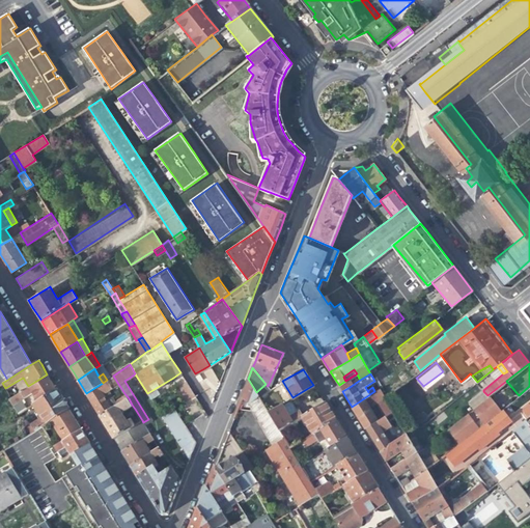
[(11,404),(25,396),(31,392),(37,400),(56,388),(50,379),(47,374),(28,386),(10,397),(8,398),(11,404)]
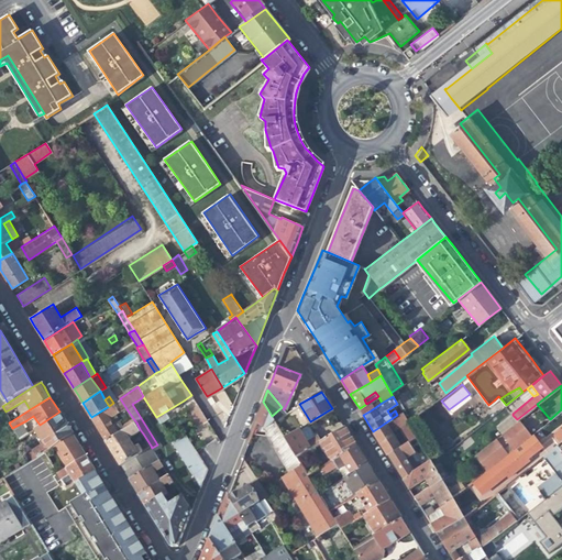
[(109,417),(116,414),(125,407),(120,398),(113,403),(109,406),(91,417),(98,427),(107,441),(119,434),(109,417)]
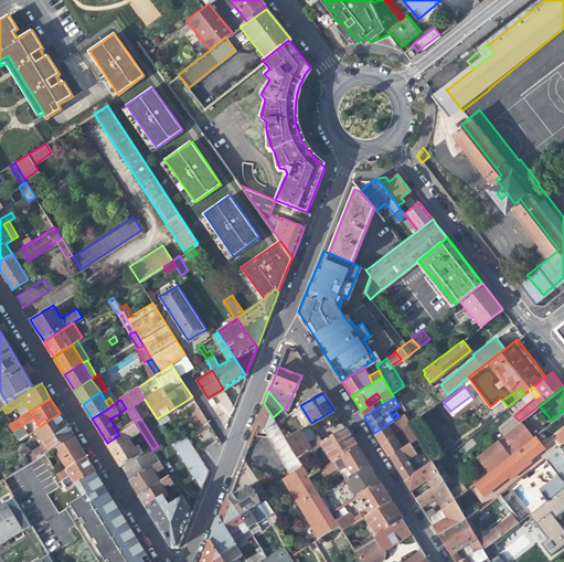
[(265,436),(279,428),(273,417),(264,403),(259,414),(256,423),(265,428),(265,436)]
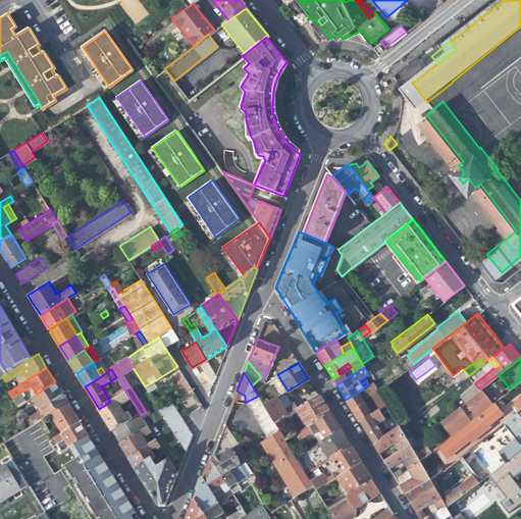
[(344,380),(340,374),(333,378),(336,384),(344,380)]
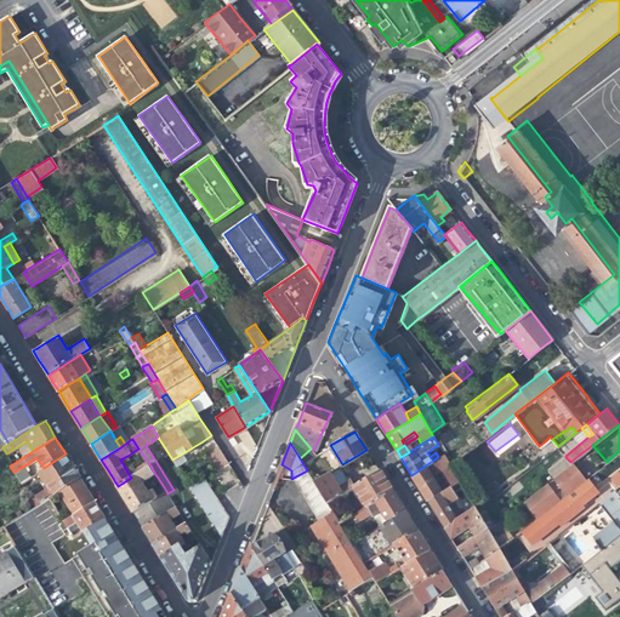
[(30,497),(35,504),(49,496),(58,490),(79,476),(72,463),(66,453),(44,468),(39,470),(47,486),(30,497)]
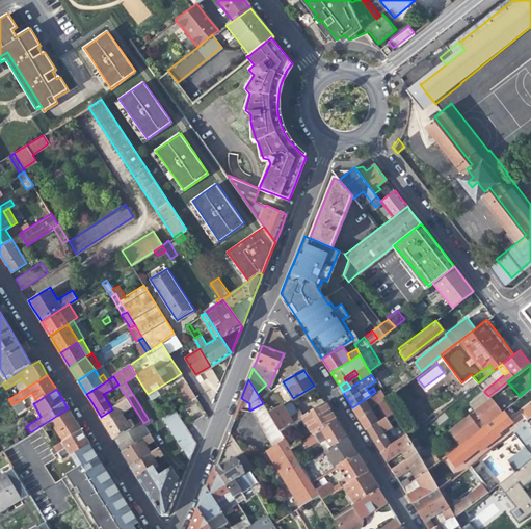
[(368,407),(380,400),(385,397),(380,389),(375,392),(352,407),(360,419),(367,429),(377,423),(368,407)]
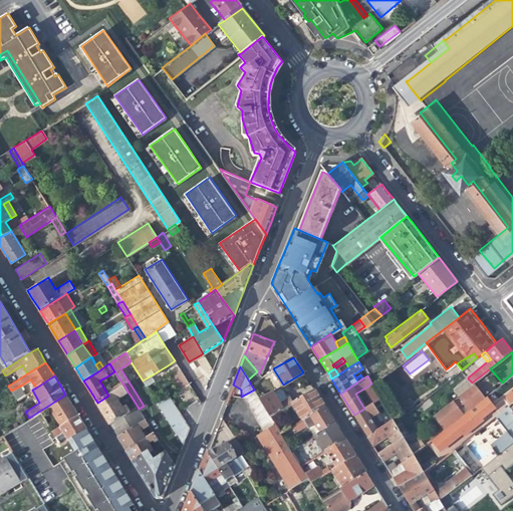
[(112,389),(105,377),(99,380),(108,396),(114,392),(112,389)]
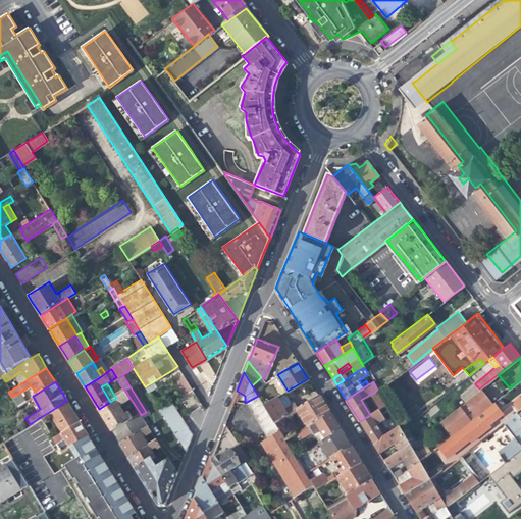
[(461,395),(466,401),(480,390),(479,388),(475,384),(461,395)]
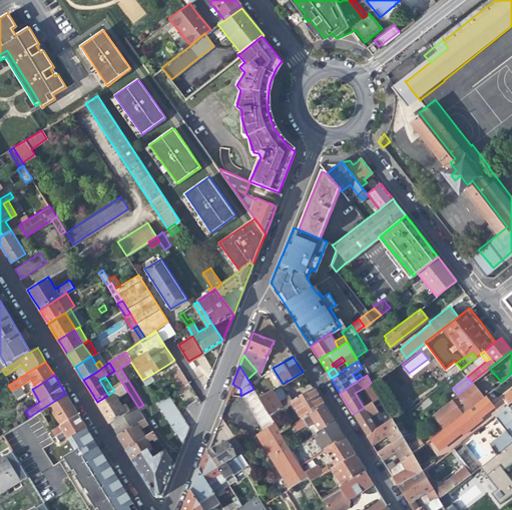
[(29,391),(32,389),(36,387),(30,379),(24,383),(29,391)]
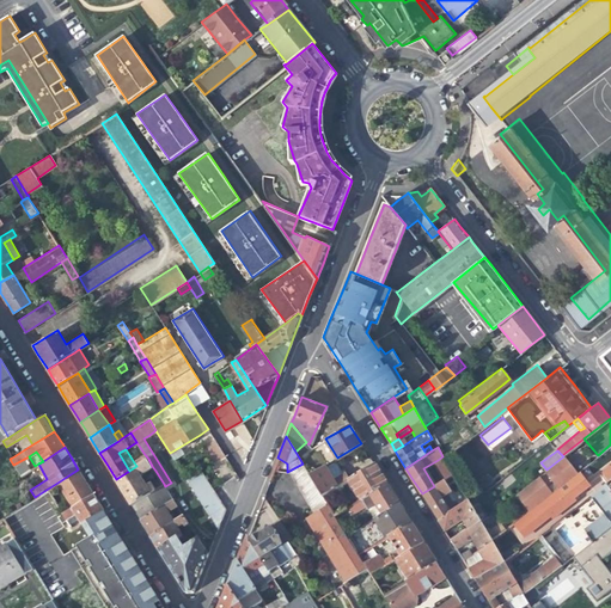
[(134,460),(134,462),(136,466),(148,459),(144,453),(134,460)]
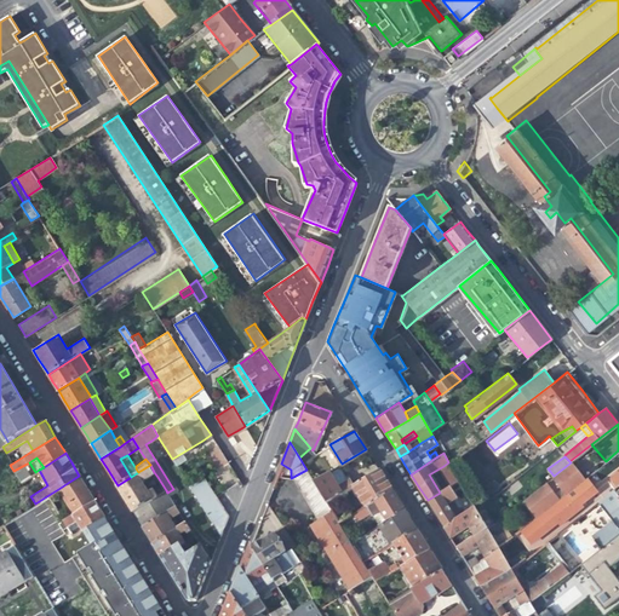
[(443,477),(450,485),(458,479),(453,472),(448,462),(443,466),(448,473),(443,477)]
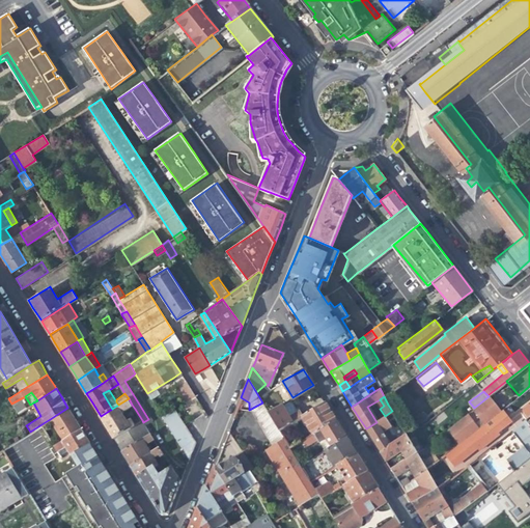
[(473,409),(483,422),(500,410),(494,403),(490,396),(489,396),(474,408),(473,409)]
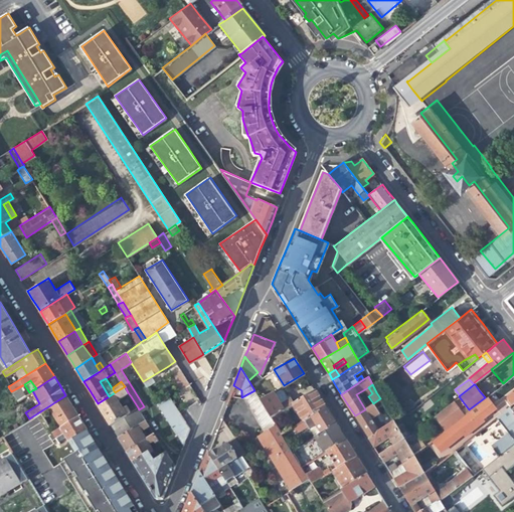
[(118,399),(128,392),(125,386),(115,392),(109,396),(98,403),(111,424),(128,414),(123,407),(120,407),(120,405),(119,403),(117,403),(118,399)]
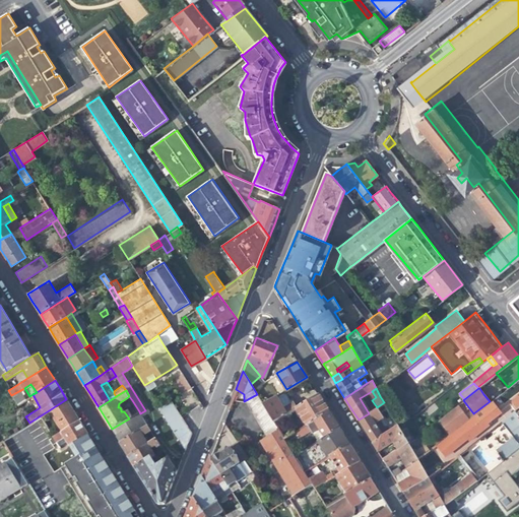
[(284,390),(275,395),(262,403),(272,419),(277,416),(295,406),(292,401),(288,397),(284,390)]
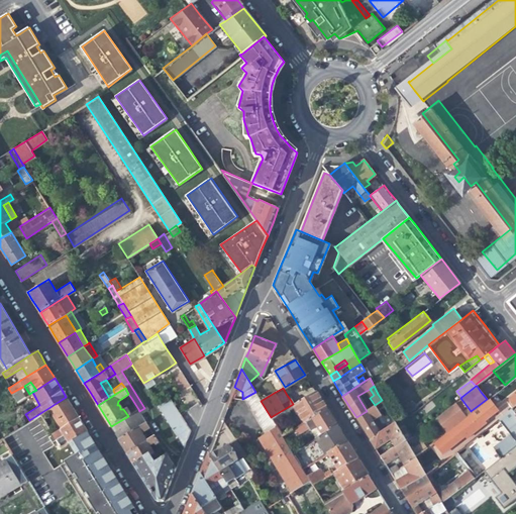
[(291,492),(310,480),(307,476),(305,472),(282,434),(271,417),(261,401),(255,392),(242,399),(264,432),(260,434),(256,436),(291,492)]
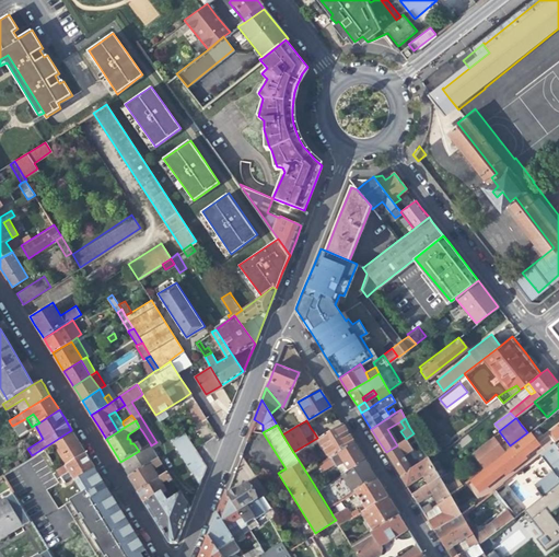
[(317,438),(329,456),(332,455),(353,442),(346,430),(341,425),(318,437),(317,438)]
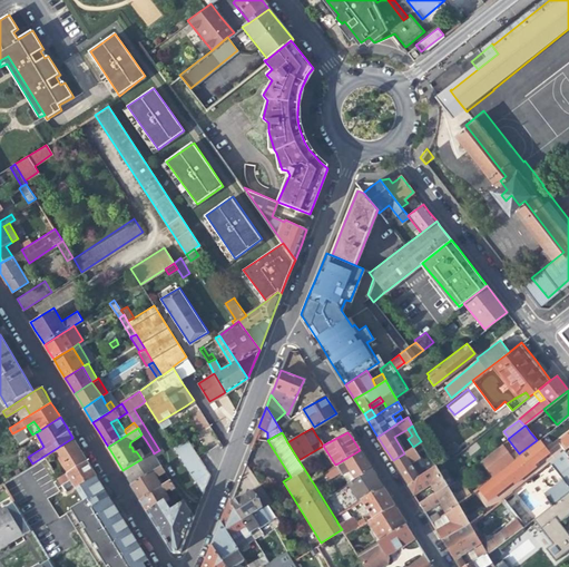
[(54,450),(68,472),(87,461),(79,448),(72,438),(54,450)]
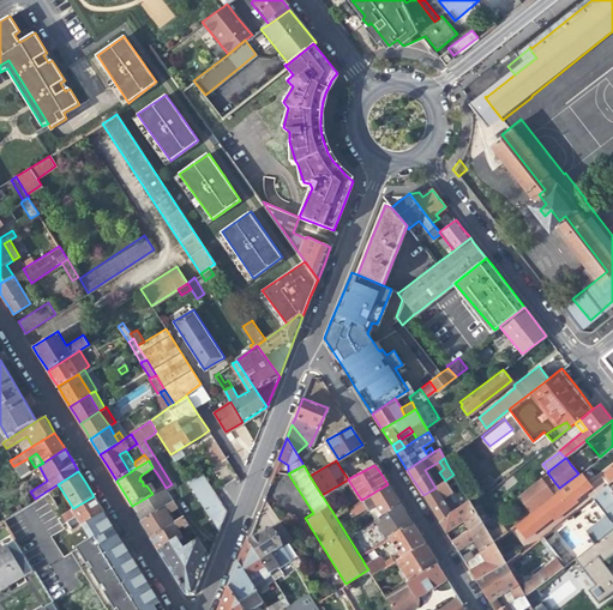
[(187,481),(218,529),(224,515),(226,511),(200,471),(187,481)]
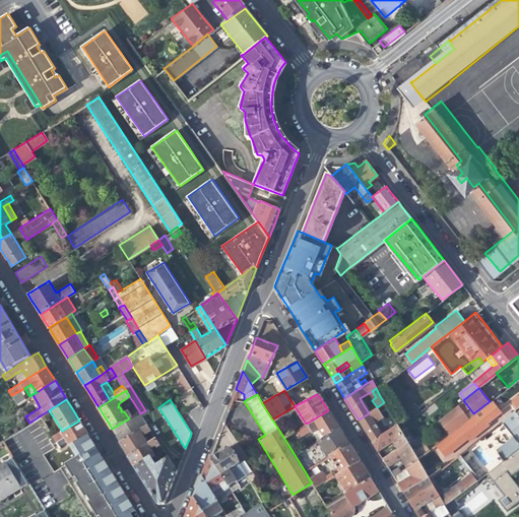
[(135,410),(137,413),(139,411),(132,400),(128,403),(133,411),(135,410)]
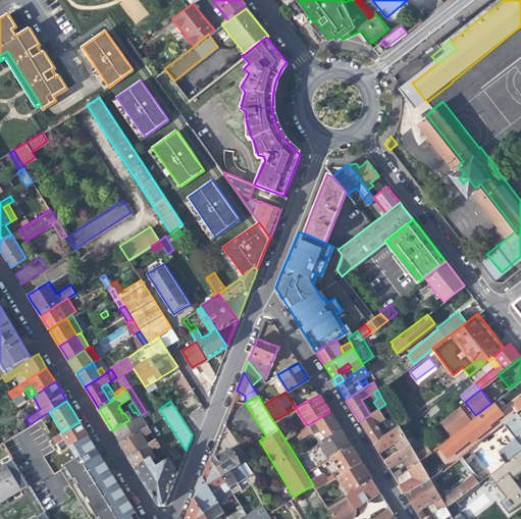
[(450,435),(436,446),(445,456),(467,438),(470,440),(488,425),(487,423),(501,412),(498,408),(492,402),(491,403),(475,415),(470,420),(460,428),(451,435),(450,435)]
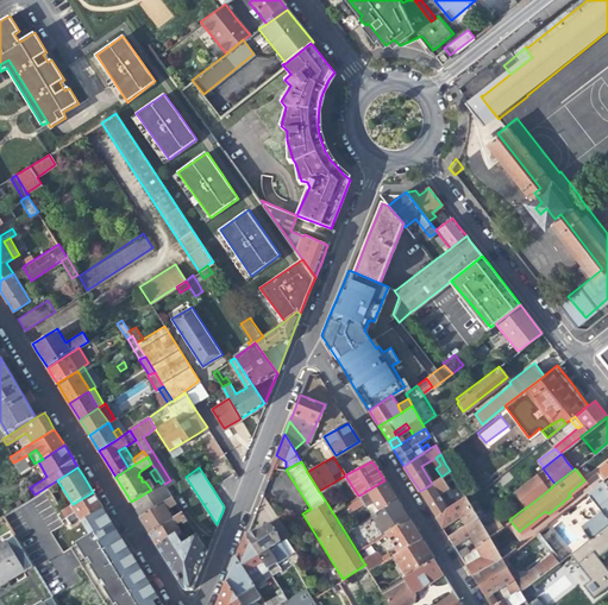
[(457,483),(450,471),(442,477),(445,484),(447,481),(451,487),(457,483)]
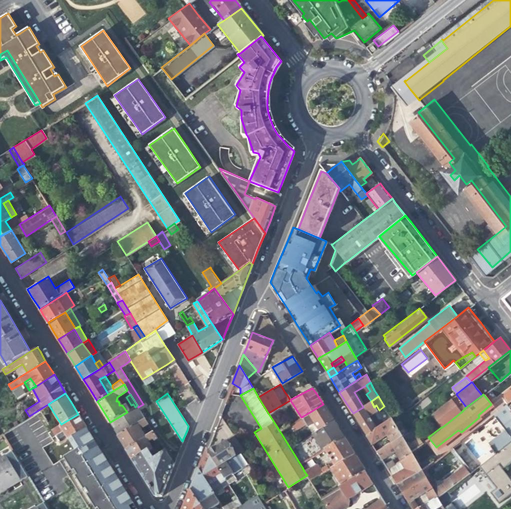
[(442,427),(451,420),(461,412),(450,398),(430,413),(441,427),(442,427)]
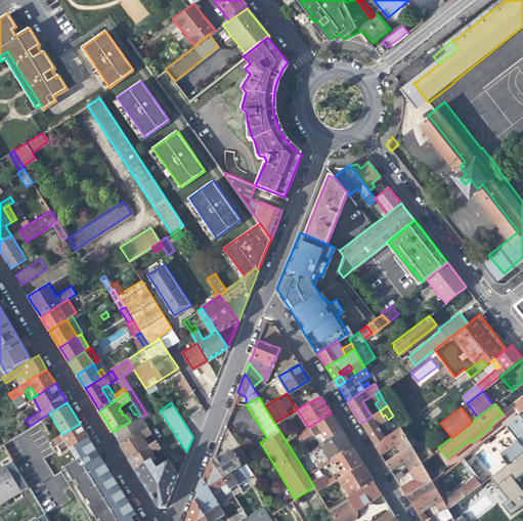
[(522,408),(521,410),(486,438),(494,449),(522,426),(522,408)]
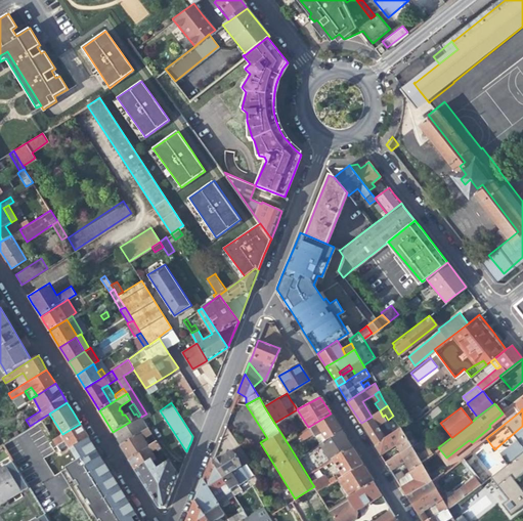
[(383,417),(380,410),(376,414),(372,417),(361,423),(367,433),(372,440),(387,430),(382,422),(385,420),(383,417)]
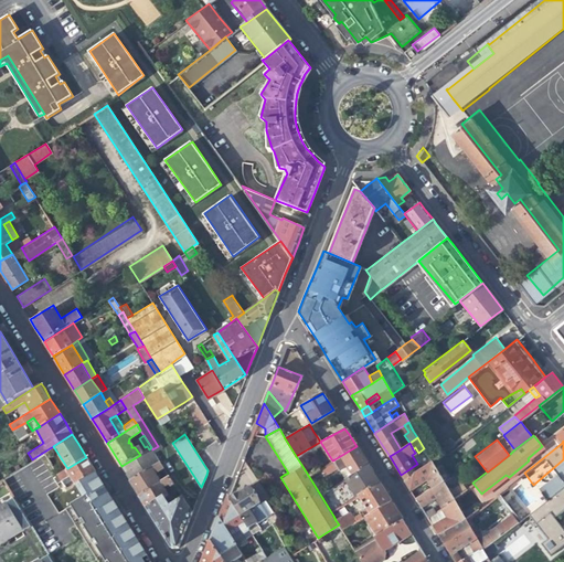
[(348,466),(353,475),(369,466),(362,455),(357,446),(334,459),(338,466),(341,469),(348,466)]
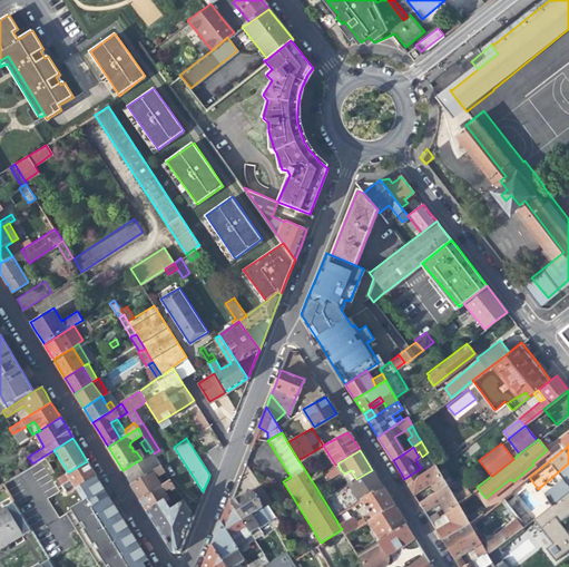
[(150,453),(141,459),(123,470),(131,485),(160,465),(154,453),(153,451),(150,453)]
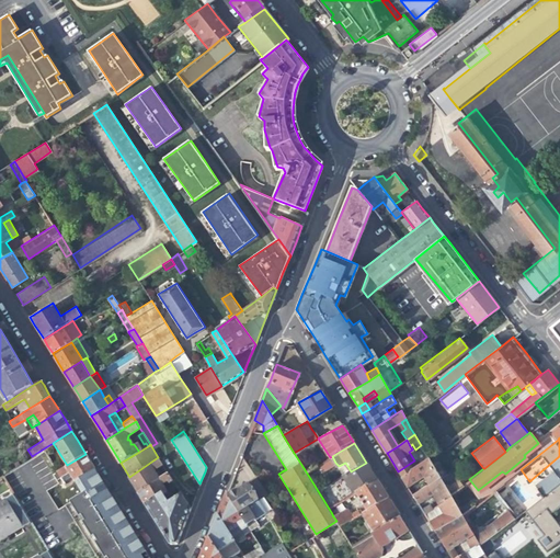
[(311,468),(299,450),(294,453),(306,471),(311,468)]
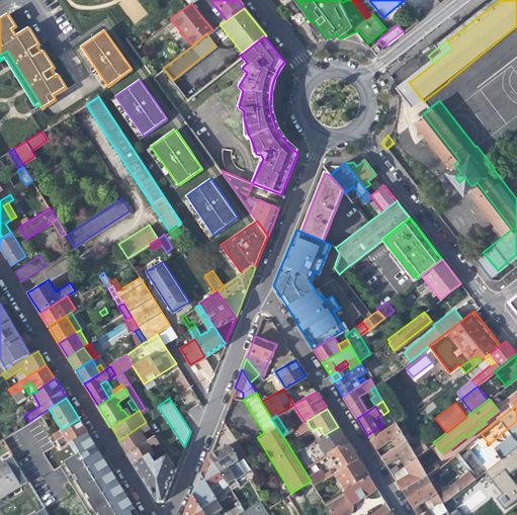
[(64,435),(69,443),(87,431),(83,424),(79,419),(62,429),(53,435),(56,440),(64,435)]
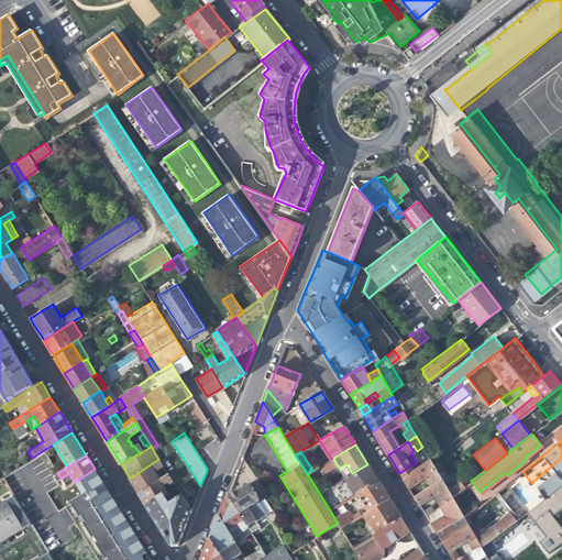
[(324,472),(337,464),(333,458),(331,459),(320,465),(324,472)]
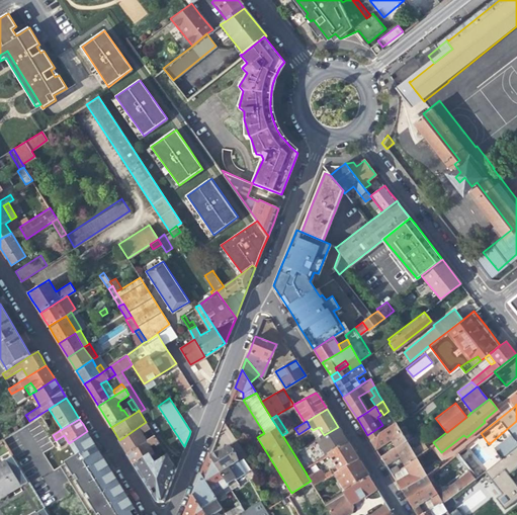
[(150,427),(146,422),(119,440),(127,452),(146,441),(141,433),(150,427)]
